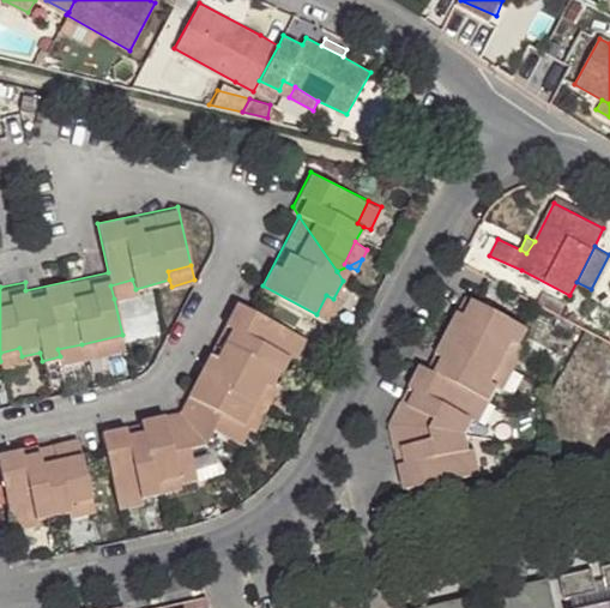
[(337,271),(343,281),(350,268),(348,266),(337,271)]
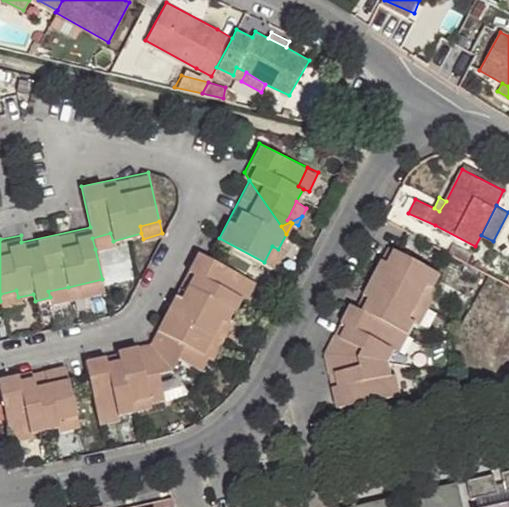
[(114,245),(113,241),(110,233),(92,238),(95,249),(114,245)]
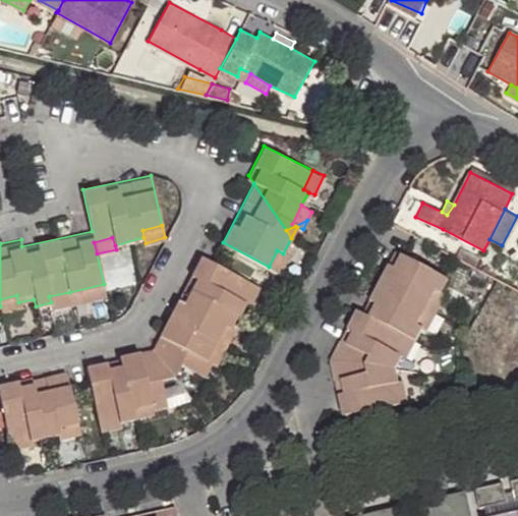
[(287,256),(283,253),(277,250),(269,267),(278,272),(287,256)]
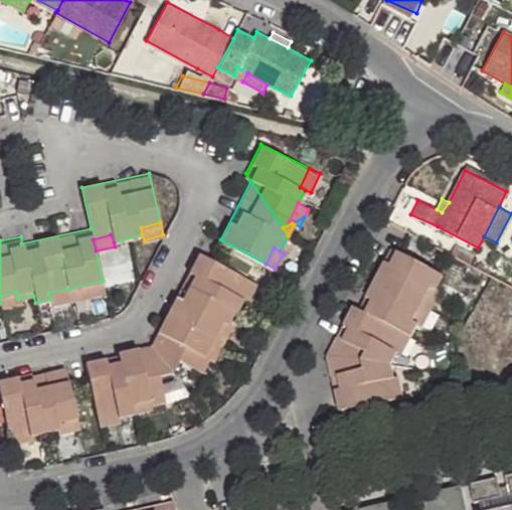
[(352,306),(337,337),(370,352),(366,360),(368,369),(332,377),(339,410),(402,397),(398,378),(393,379),(390,365),(396,354),(400,355),(415,325),(411,322),(430,287),(435,289),(443,274),(392,247),(358,309),(352,306)]
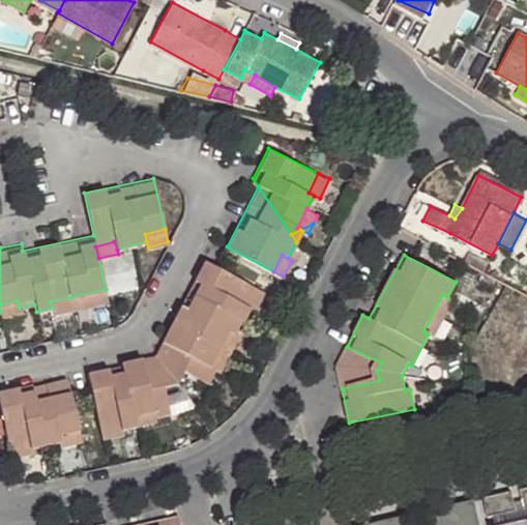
[(246,303),(255,286),(208,261),(158,355),(121,365),(122,367),(89,375),(100,428),(118,424),(120,430),(136,427),(134,414),(152,410),(154,417),(171,413),(164,384),(177,381),(183,368),(210,381),(217,369),(212,365),(221,348),(230,330),(235,333),(242,319),(244,321),(252,307),(246,303)]
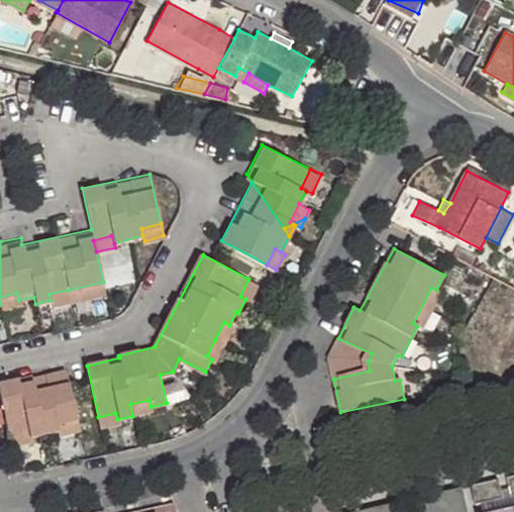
[(261,285),(248,279),(240,296),(245,299),(251,301),(261,285)]
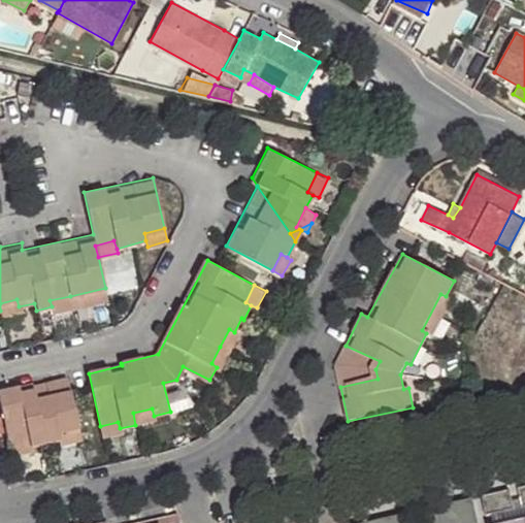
[(107,298),(105,288),(70,296),(73,307),(107,298)]
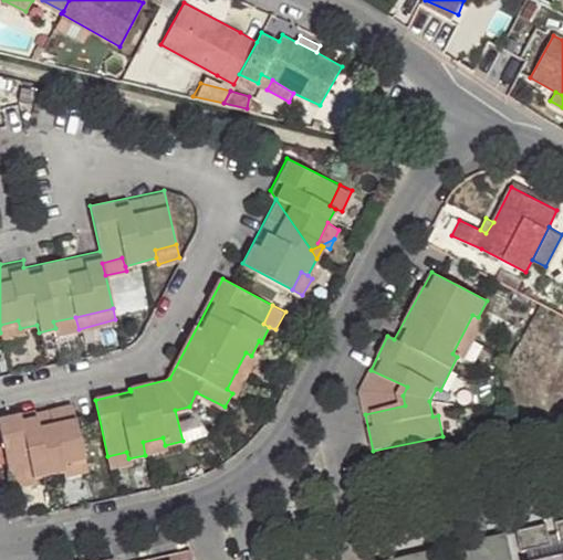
[(452,354),(457,357),(465,360),(483,321),(478,317),(472,315),(452,354)]
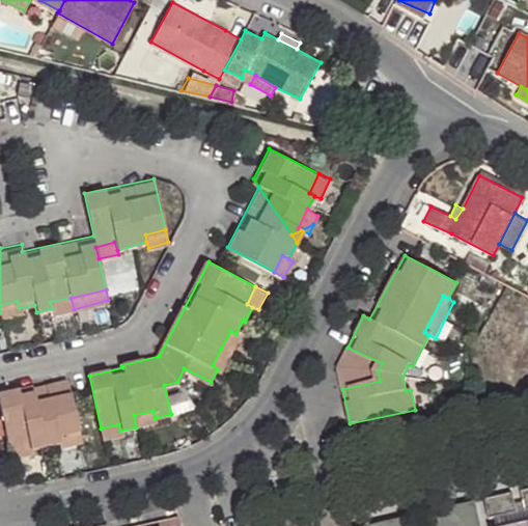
[(74,309),(71,298),(50,302),(52,308),(54,314),(74,309)]
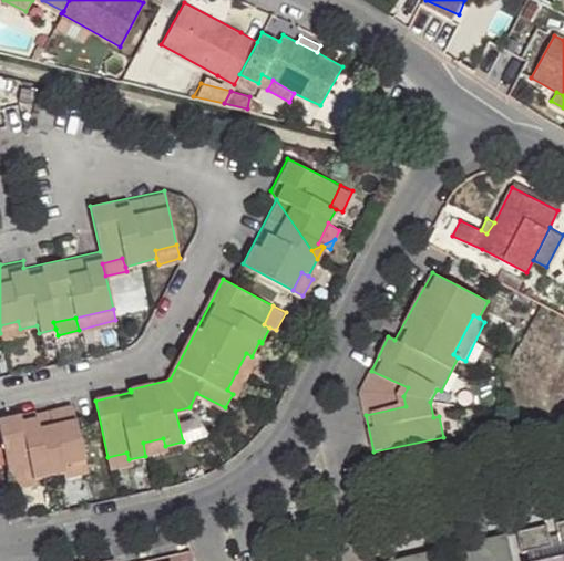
[(22,333),(20,329),(18,321),(0,325),(0,333),(1,339),(22,333)]
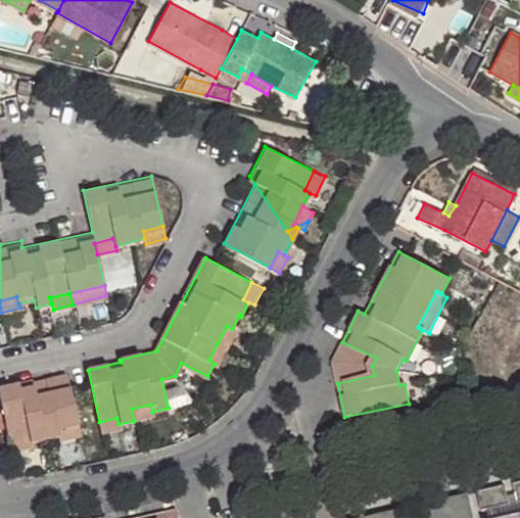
[(238,333),(232,329),(227,326),(218,343),(228,349),(238,333)]
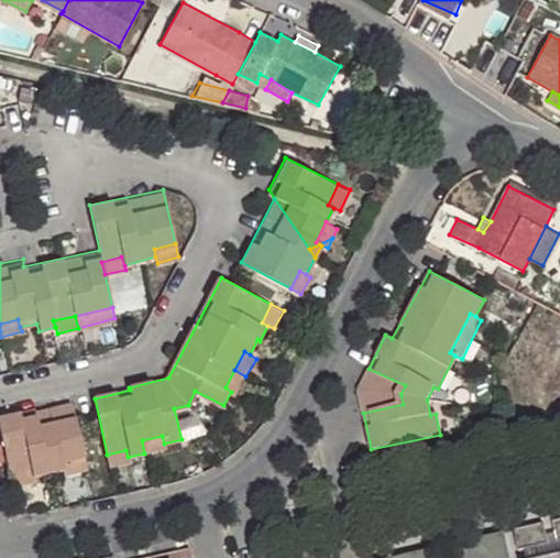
[(405,385),(369,369),(357,390),(363,413),(403,404),(401,394),(405,385)]
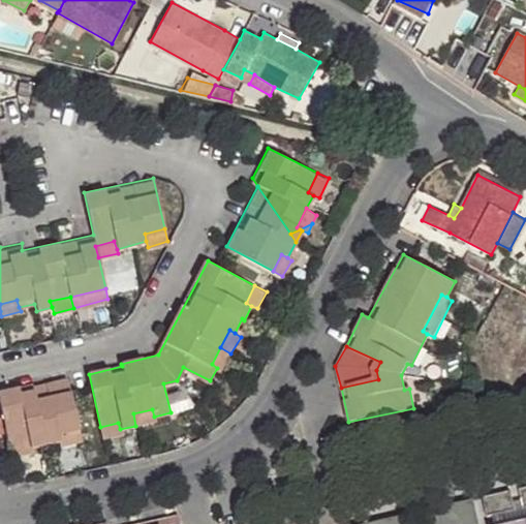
[(221,370),(230,353),(220,347),(212,364),(217,368),(221,370)]
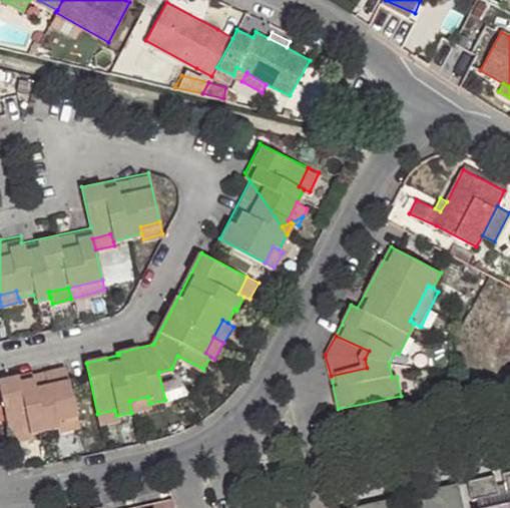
[(57,422),(77,416),(65,366),(31,375),(30,372),(0,379),(0,393),(9,433),(26,430),(29,437),(58,428),(57,422)]
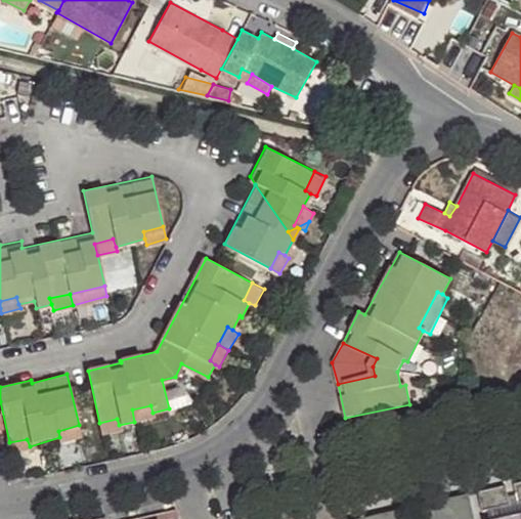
[(154,417),(153,413),(150,405),(132,409),(134,422),(154,417)]
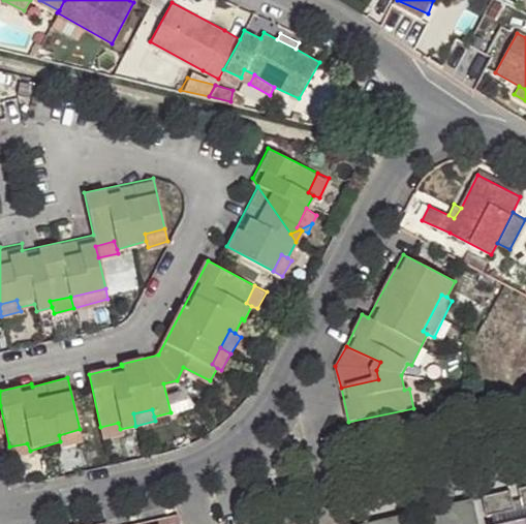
[(118,423),(100,427),(103,440),(121,435),(120,429),(118,423)]
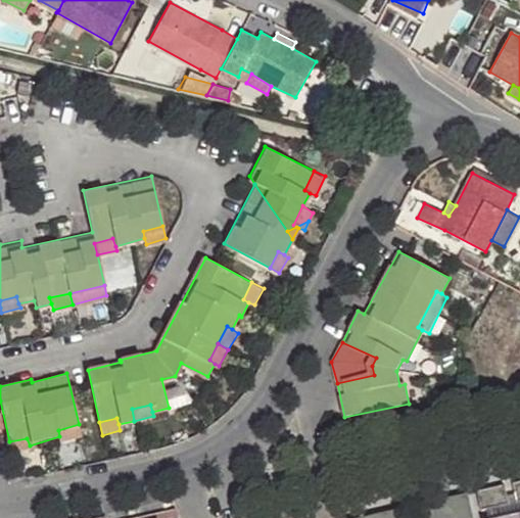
[(82,437),(79,424),(58,430),(59,436),(62,443),(82,437)]
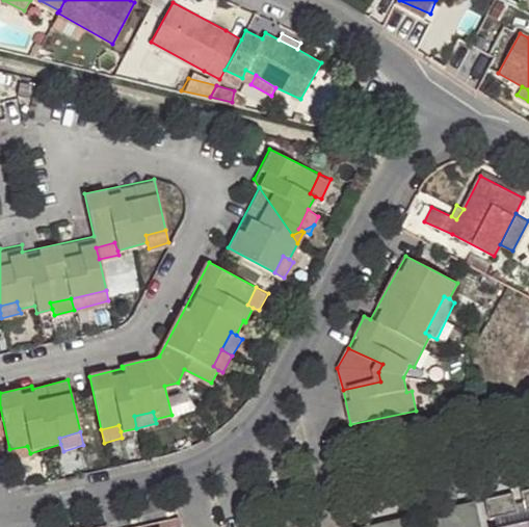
[(27,446),(9,449),(12,463),(29,456),(30,453),(27,446)]
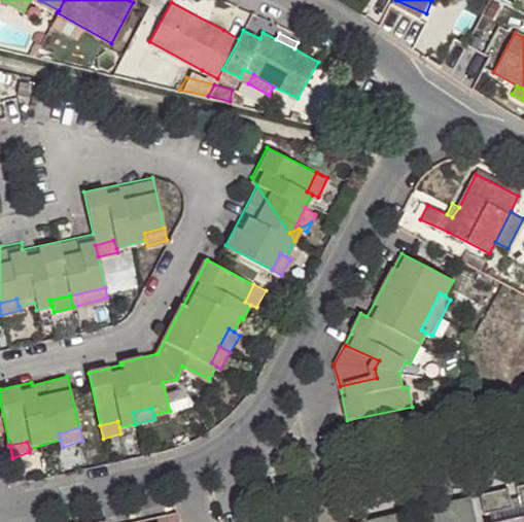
[(523,521),(523,466),(516,470),(516,479),(508,480),(505,472),(477,478),(481,494),(497,490),(500,500),(482,505),(486,521),(523,521)]
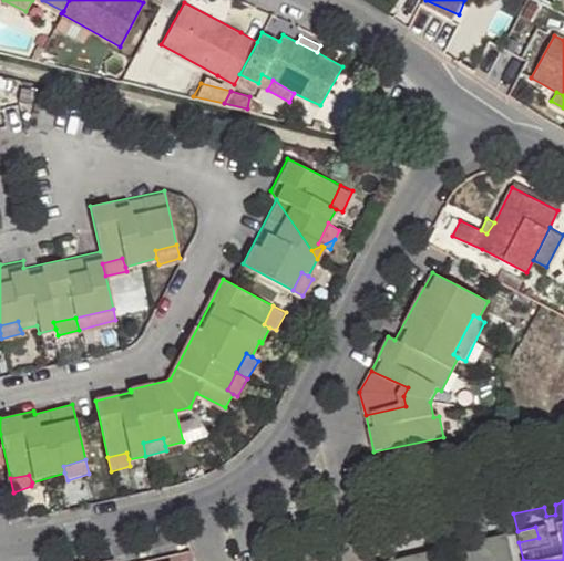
[(505,560),(504,554),(513,551),(503,516),(471,523),(468,526),(465,528),(462,531),(460,537),(459,542),(459,546),(460,553),(436,558),(429,532),(371,544),(371,551),(367,552),(368,560),(505,560)]
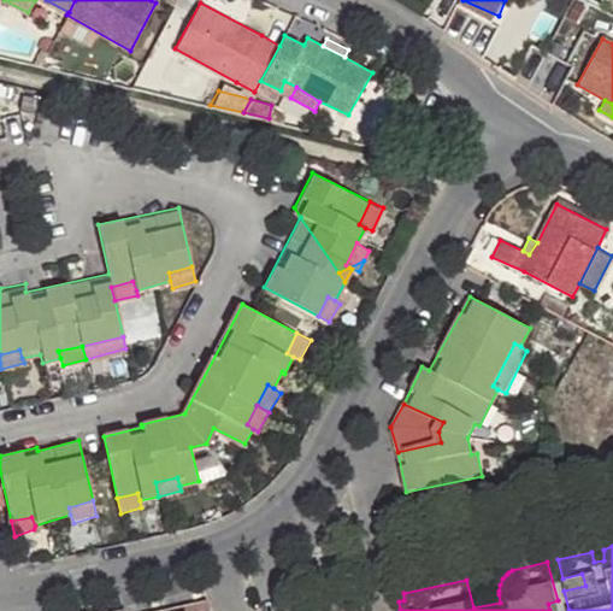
[(210,610),(206,595),(131,610),(125,610),(124,606),(99,610),(210,610)]
